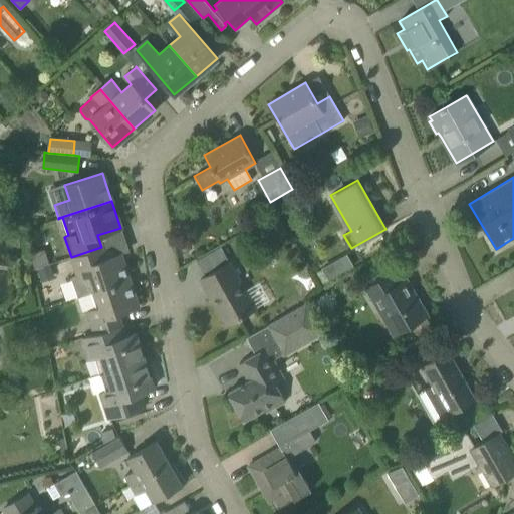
[(71,257),(77,276),(71,278),(77,297),(95,291),(130,280),(120,253),(105,258),(101,247),(71,257)]
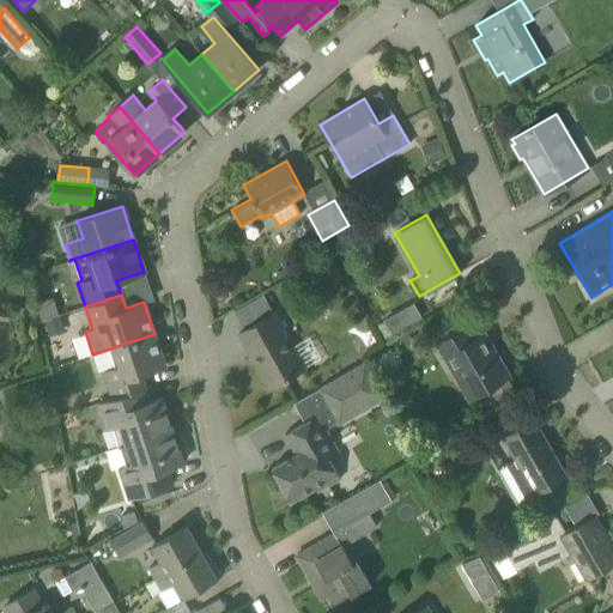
[(396,310),(382,319),(390,332),(405,323),(396,310)]
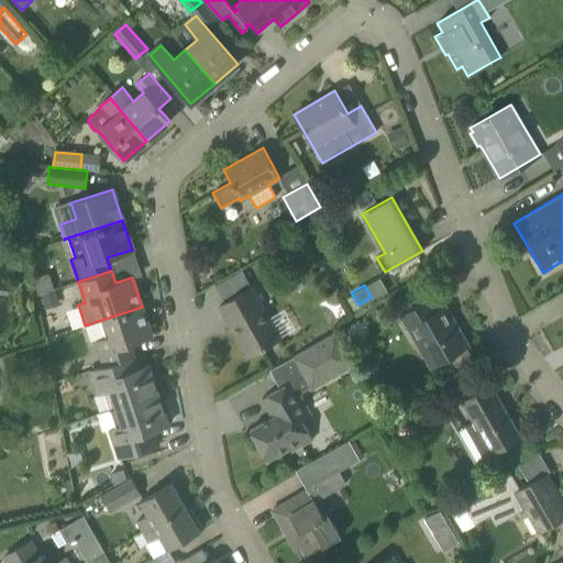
[(247,356),(266,345),(280,338),(252,287),(219,306),(247,356)]
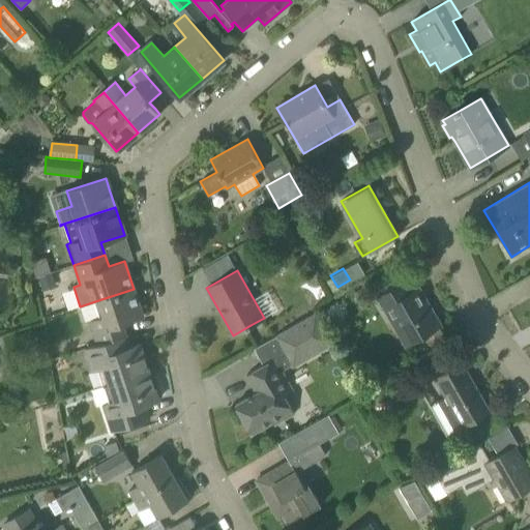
[(52,273),(38,277),(42,290),(55,286),(52,273)]
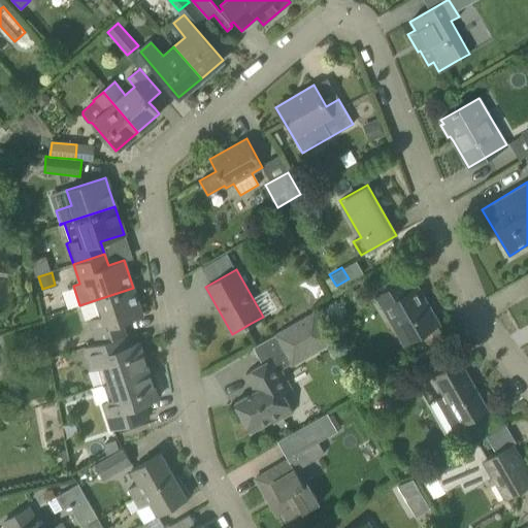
[(409,341),(439,324),(418,286),(409,290),(403,278),(373,296),(388,322),(395,318),(409,341)]
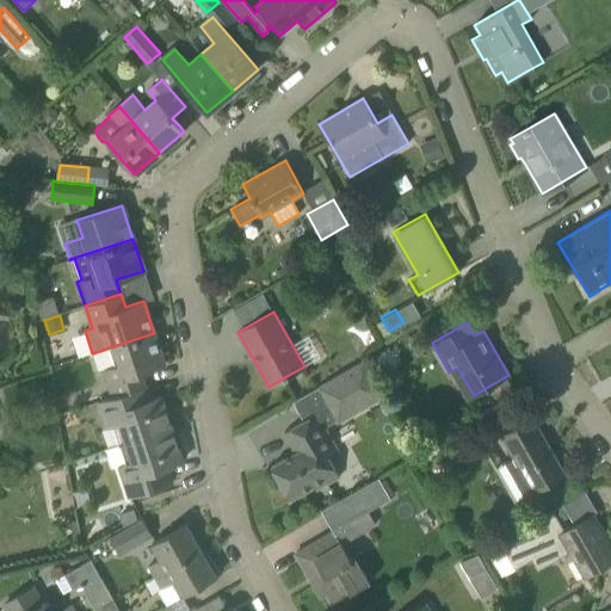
[(154,333),(113,346),(119,364),(103,369),(112,396),(143,387),(140,372),(165,364),(154,333)]
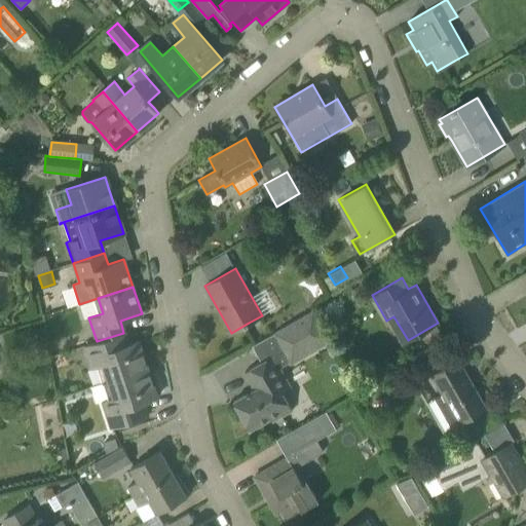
[(271,421),(292,410),(282,391),(290,387),(279,368),(328,340),(311,311),(251,345),(261,363),(243,372),(254,389),(233,402),(250,430),(270,418),(271,421)]
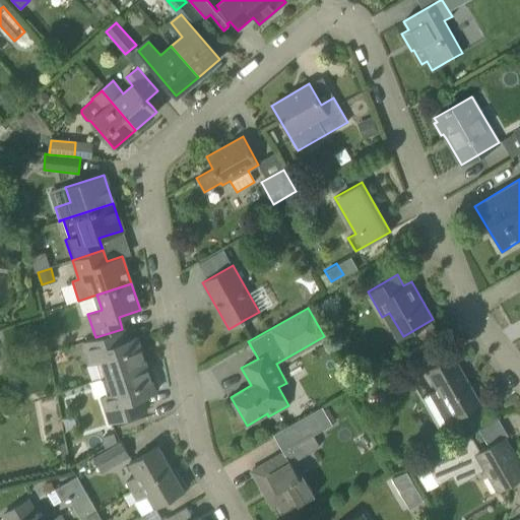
[(95,337),(83,341),(90,365),(102,361),(107,377),(145,365),(138,341),(127,345),(125,341),(128,341),(124,328),(122,329),(95,337)]
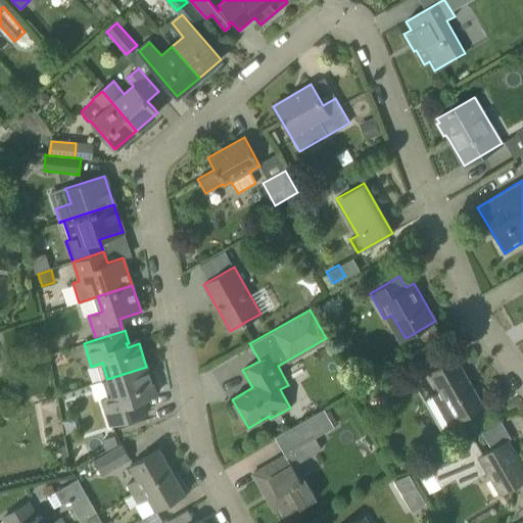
[(440,348),(411,365),(419,379),(427,374),(456,423),(484,406),(456,357),(448,361),(440,348)]
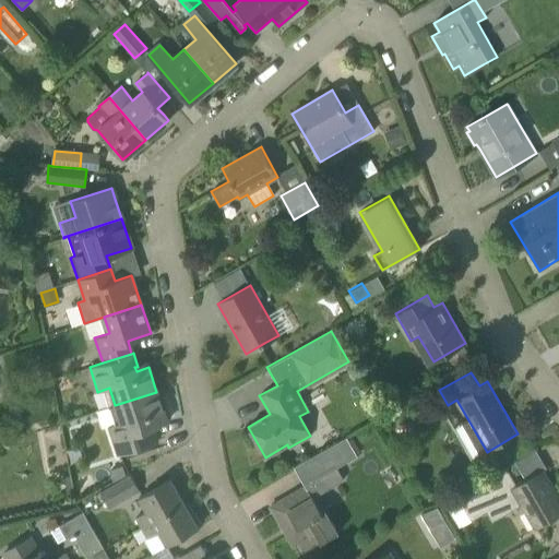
[(120,421),(108,426),(118,453),(131,449),(156,441),(158,440),(154,426),(167,421),(156,392),(115,405),(120,421)]
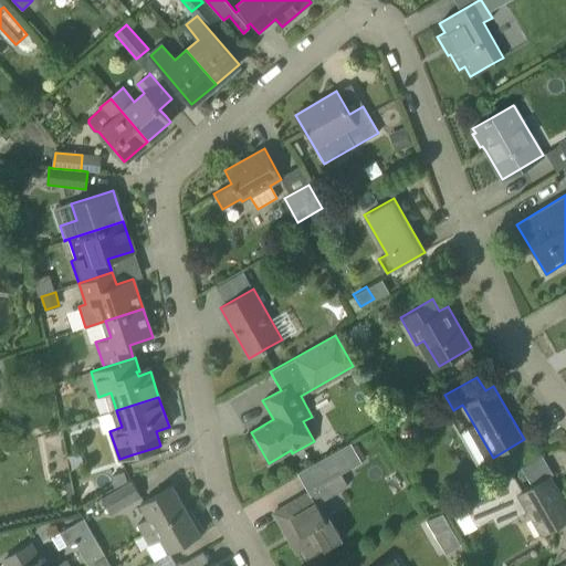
[(308,492),(292,502),(273,513),(285,534),(289,533),(299,551),(318,540),(324,549),(342,538),(329,517),(325,520),(315,502),(345,486),(345,482),(341,473),(360,462),(349,443),(322,459),(329,472),(305,485),(308,492)]
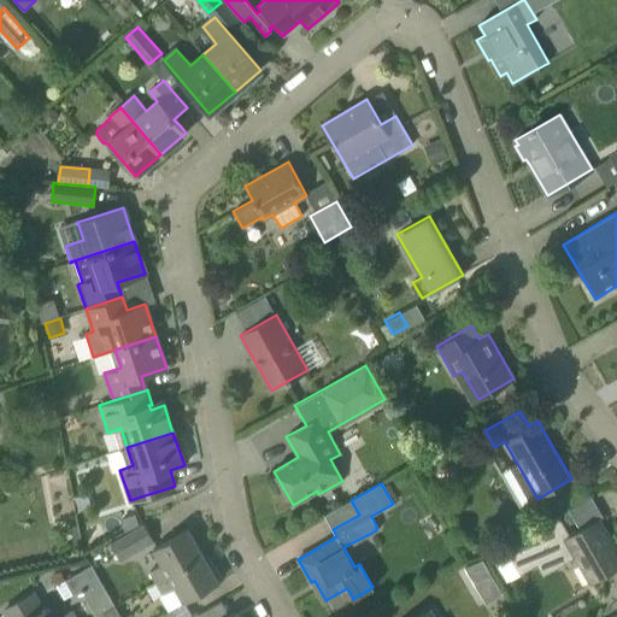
[(135,512),(121,517),(125,530),(139,523),(135,512)]
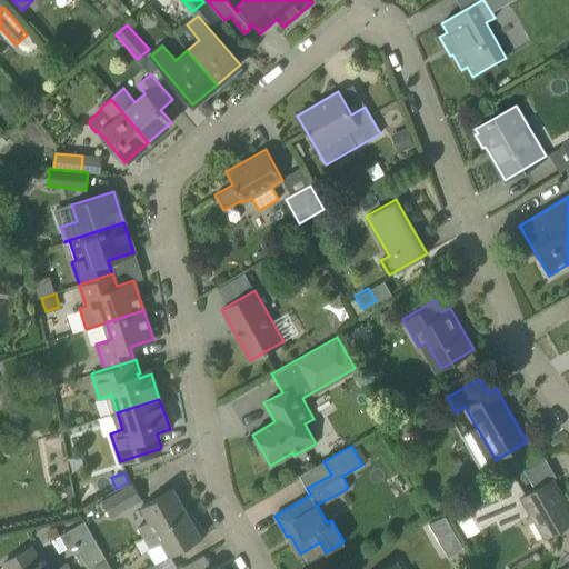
[(525,495),(515,476),(482,493),(465,503),(479,529),(502,517),(503,519),(516,522),(529,515),(542,538),(568,522),(568,509),(551,479),(525,495)]
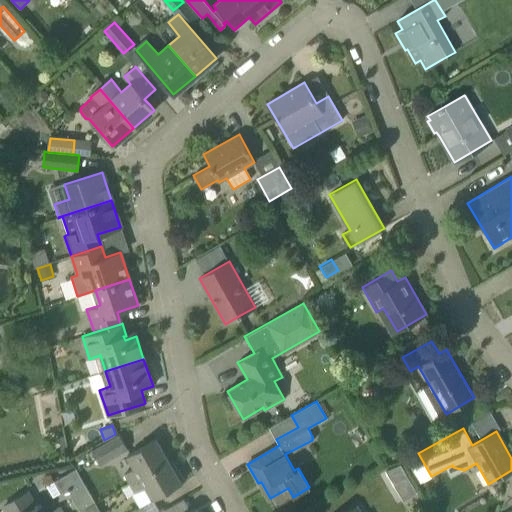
[(99,465),(128,450),(120,436),(92,452),(99,465)]
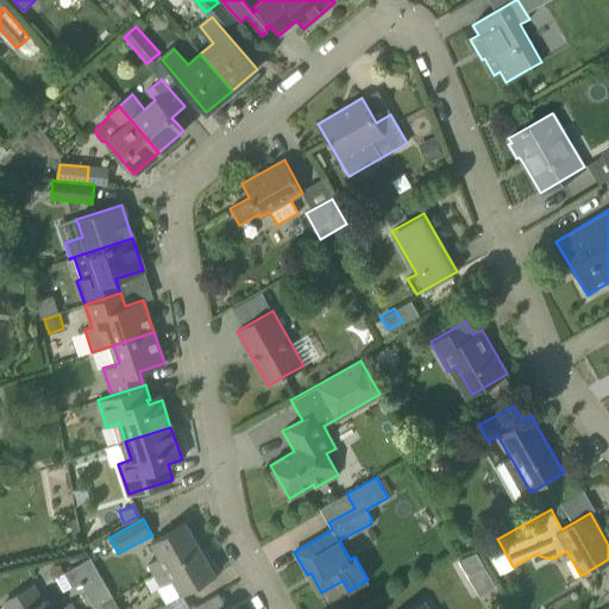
[(154,576),(200,548),(184,522),(150,542),(158,557),(146,564),(154,576)]
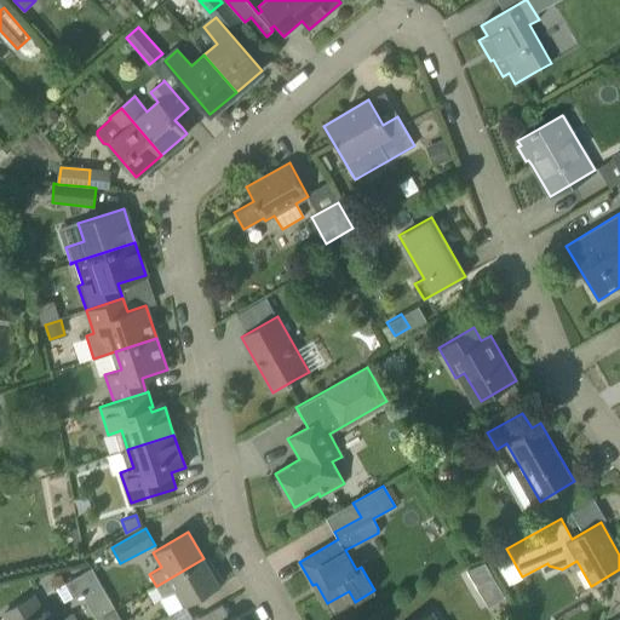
[(172,613),(159,619),(193,619),(194,619),(185,604),(219,585),(218,584),(223,579),(216,568),(210,569),(204,558),(156,586),(172,613)]
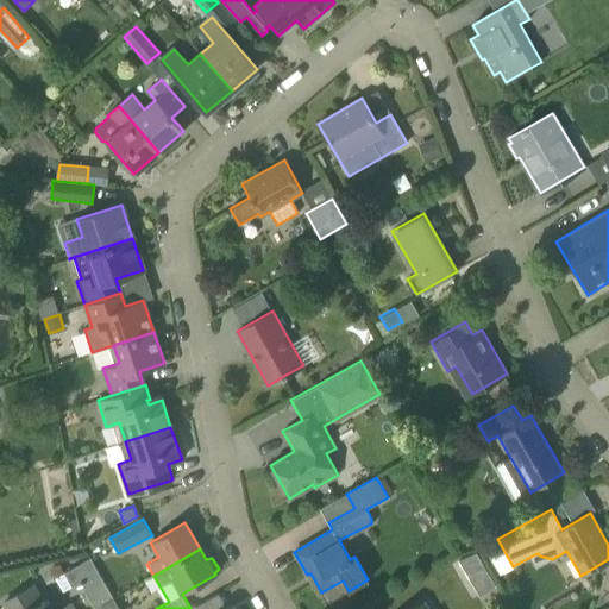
[(476,553),(458,560),(466,576),(483,566),(476,553)]
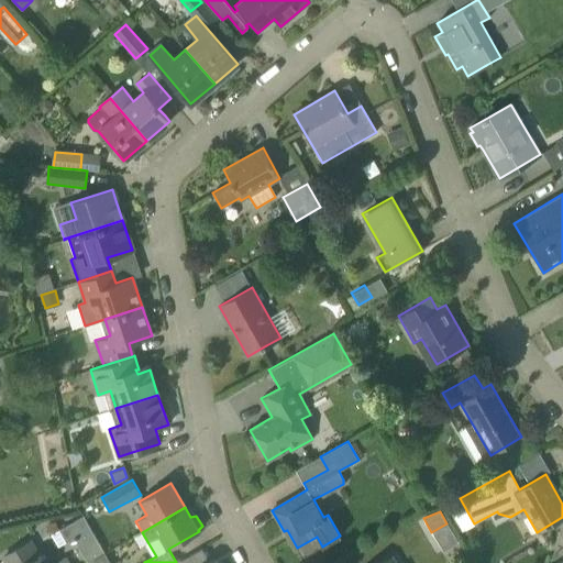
[(74,539),(87,562),(105,553),(83,516),(58,530),(66,543),(74,539)]
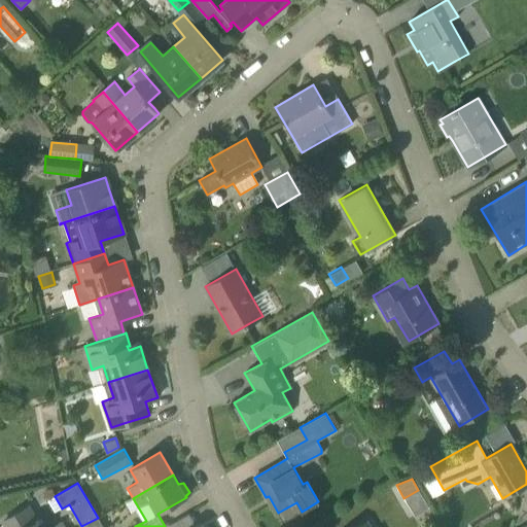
[(3,522),(5,526),(62,526),(61,524),(55,526),(43,526),(39,520),(36,522),(28,507),(3,522)]
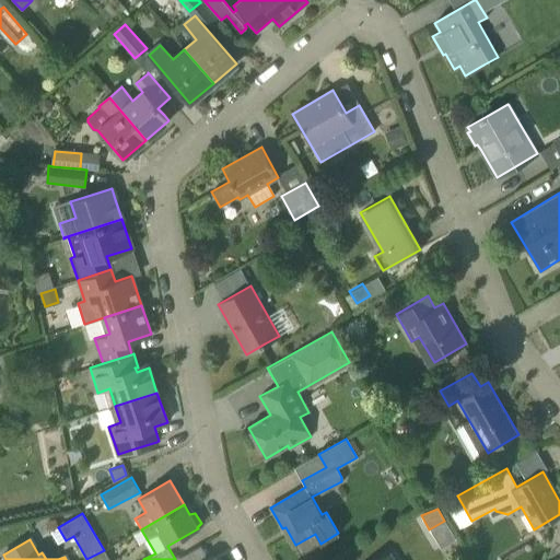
[(109,559),(104,550),(86,559),(109,559)]
